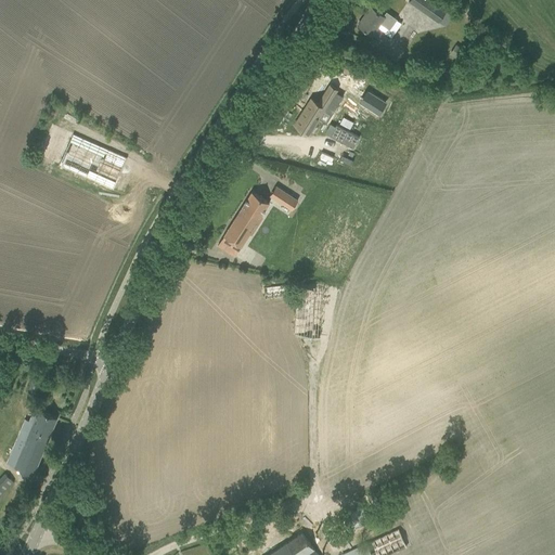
[(441,0),(409,0),(409,1),(438,22),(450,5),(441,0)]
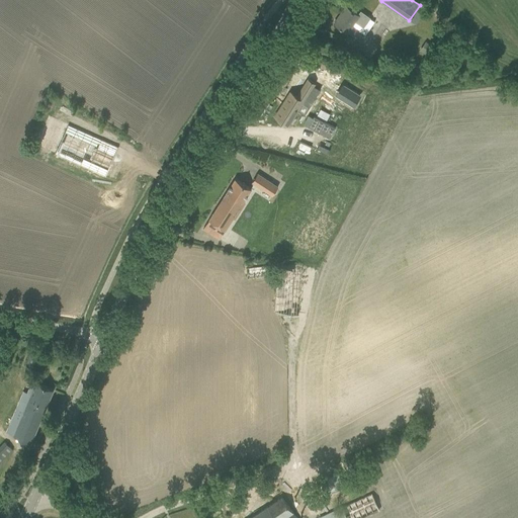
[(368,17),(360,12),(358,15),(347,7),(343,13),(342,12),(334,23),(346,32),(347,31),(352,35),(358,28),(351,24),(354,20),(362,26),(368,17)]
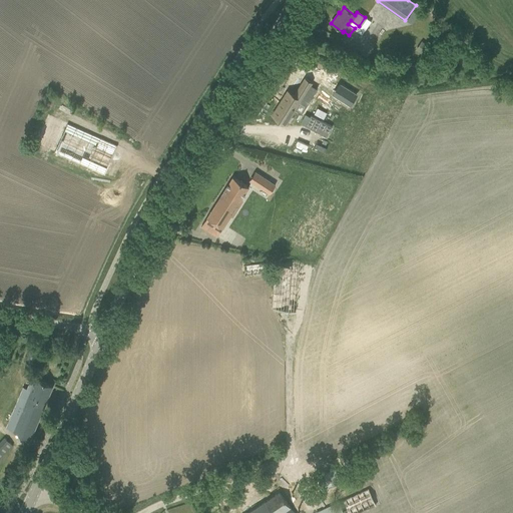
[(422,42),(416,50),(422,54),(428,47),(422,42)]
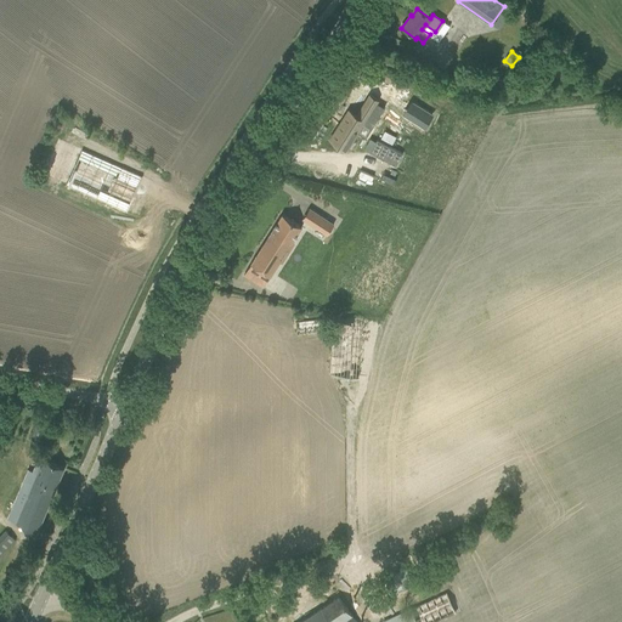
[(349,106),(332,134),(348,145),(368,112),(377,118),(385,102),(377,97),(378,96),(371,90),(357,111),(349,106)]
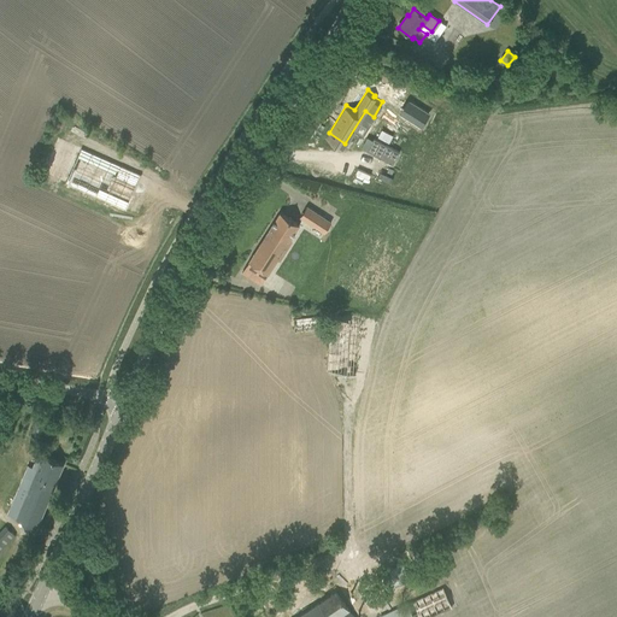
[(409,95),(399,110),(421,123),(429,109),(409,95)]
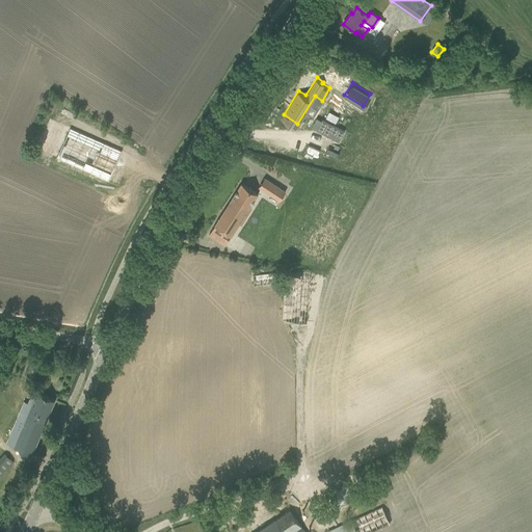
[(55,157),(108,181),(121,151),(69,128),(55,157)]
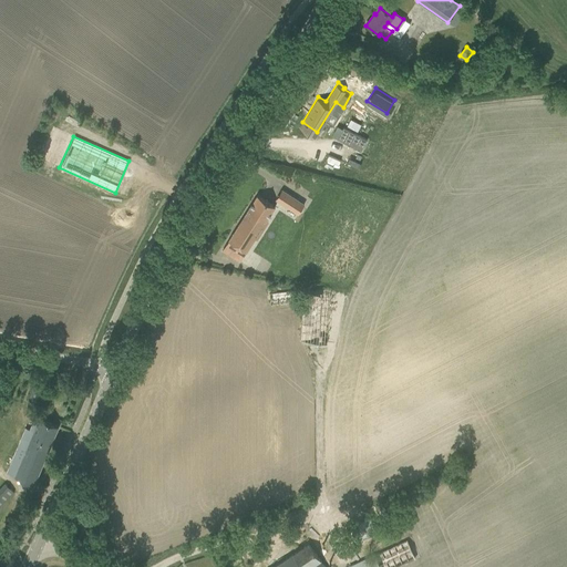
[(281,191),(276,199),(298,214),(303,205),(281,191)]
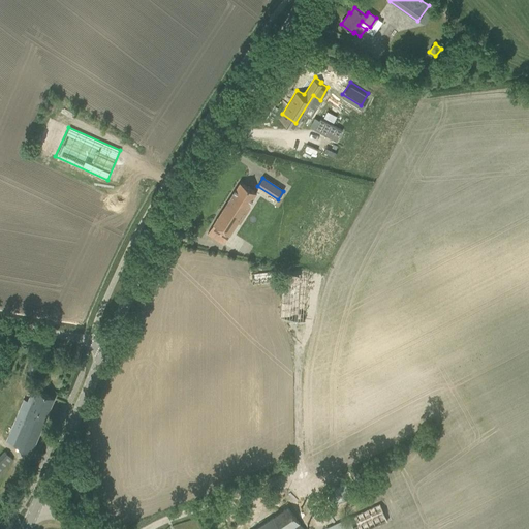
[(208,234),(216,239),(224,244),(243,215),(244,216),(250,208),(248,206),(256,193),(249,188),(240,182),(208,234)]
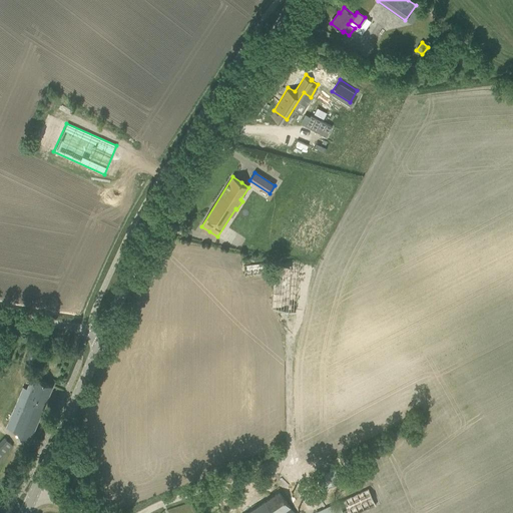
[(243,266),(245,278),(265,275),(263,264),(260,264),(260,262),(258,263),(258,264),(243,266)]
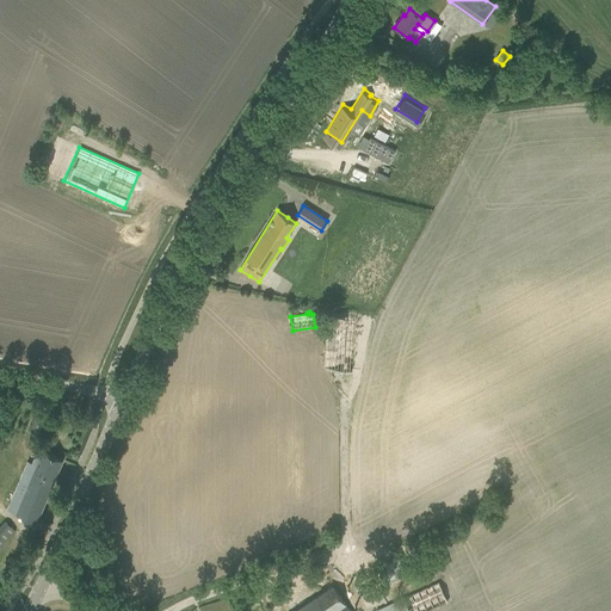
[(322,368),(353,369),(357,318),(326,315),(322,368)]
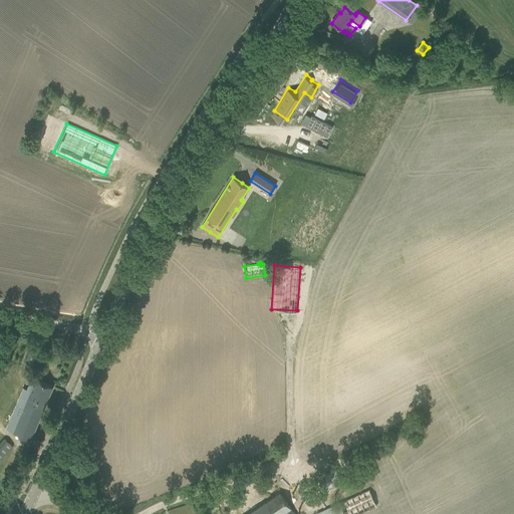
[(26,363),(35,367),(42,348),(33,344),(26,363)]
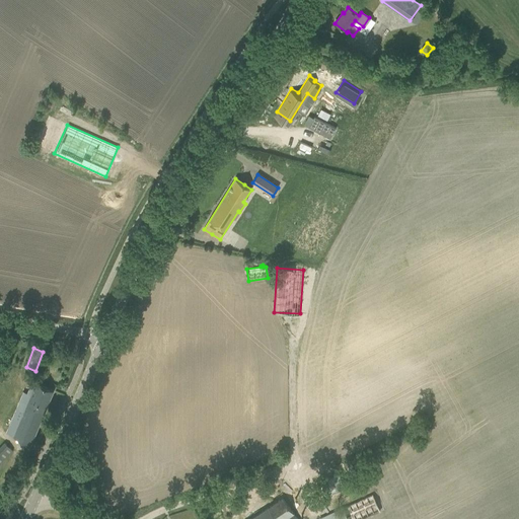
[(6,433),(31,443),(54,390),(35,383),(30,394),(23,391),(6,433)]
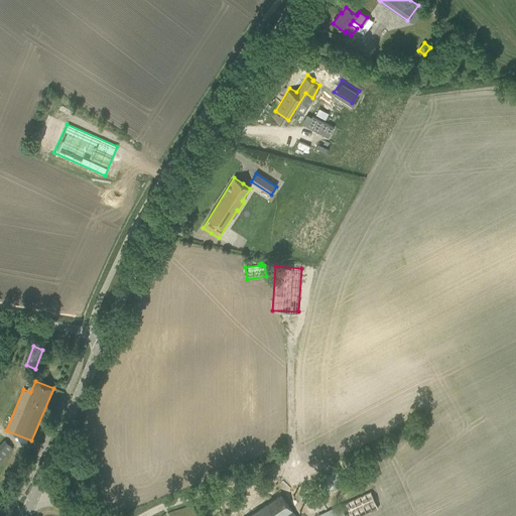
[(0,444),(0,461),(12,448),(4,440),(0,444)]
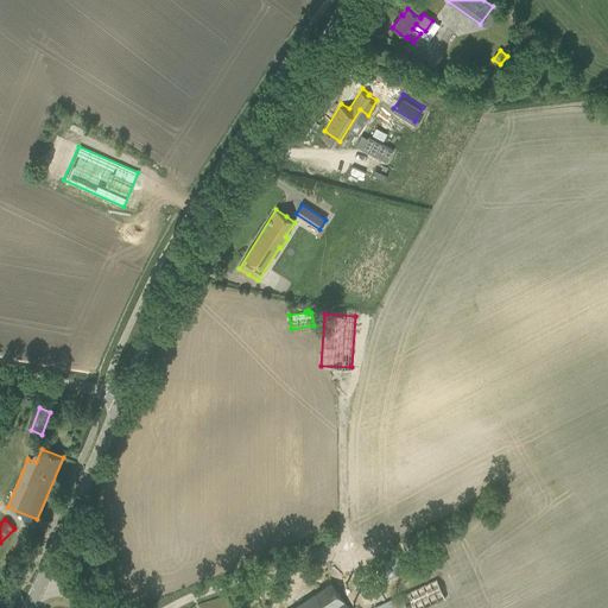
[(82,576),(90,581),(97,567),(89,562),(82,576)]
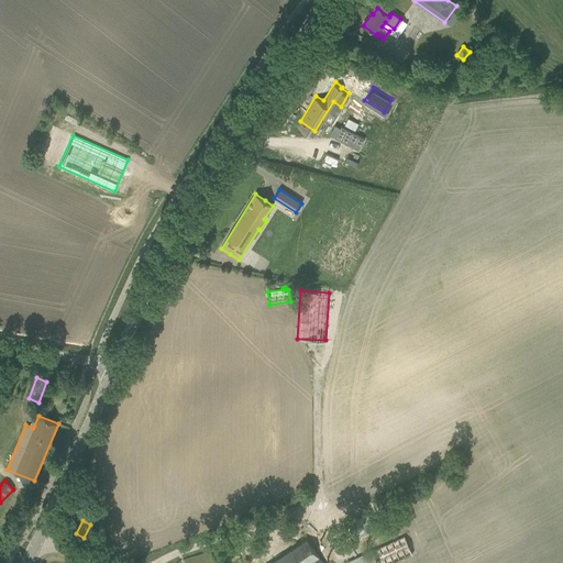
[(404,536),(344,562),(394,562),(412,554),(404,536)]
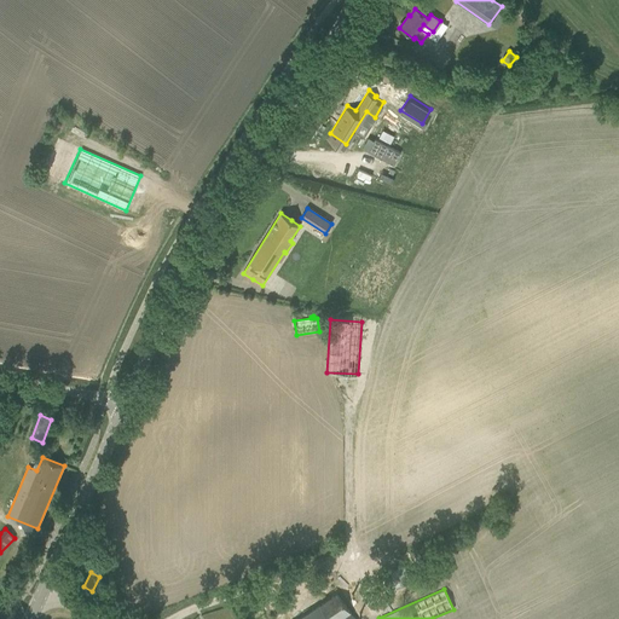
[(299,618),(353,618),(336,594),(299,618)]
